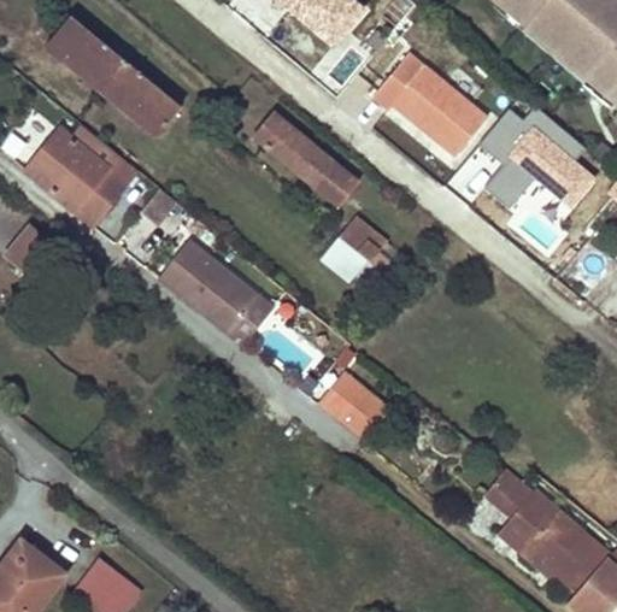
[(433,0),(430,4),(440,12),(452,0),(433,0)]
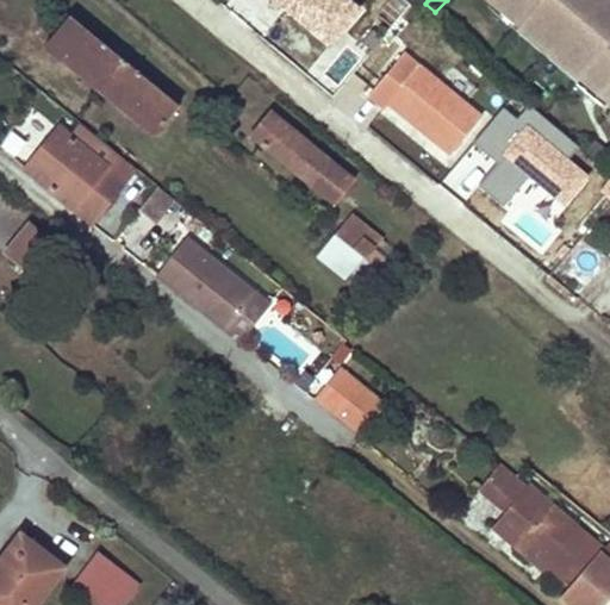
[(492,0),(493,1),(495,0),(500,0),(524,20),(517,29),(518,30),(521,26),(530,16),(558,38),(548,50),(546,54),(548,55),(551,52),(560,41),(589,66),(579,76),(577,80),(578,80),(585,72),(609,93),(609,98),(609,100),(609,0),(492,0)]
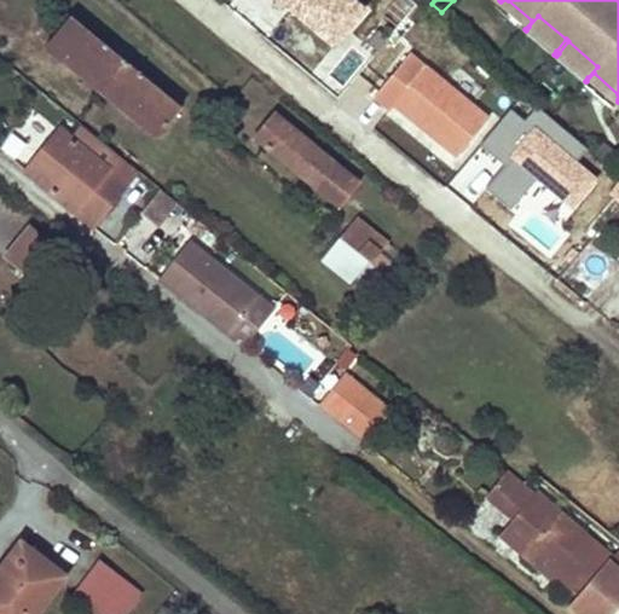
[(71,50),(179,137),(196,119),(70,13),(44,46),(62,61),(71,50)]
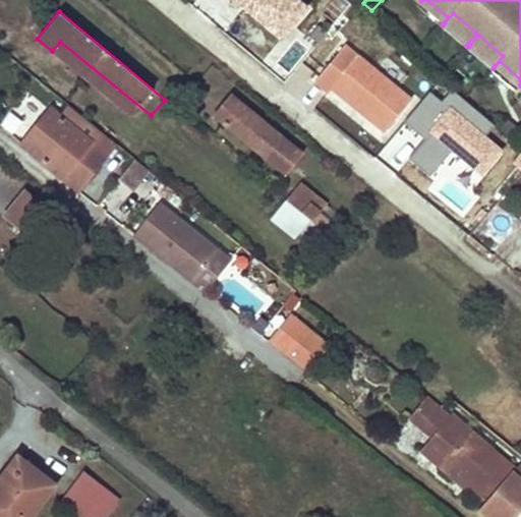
[(476,33),(453,13),(445,22),(468,43),(476,33)]
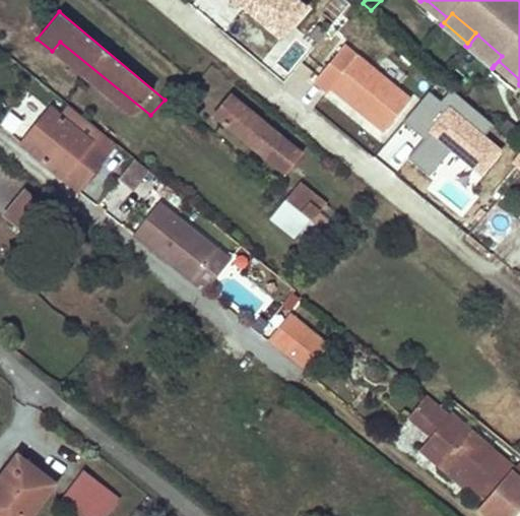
[(502,56),(477,35),(469,45),(494,65),(502,56)]
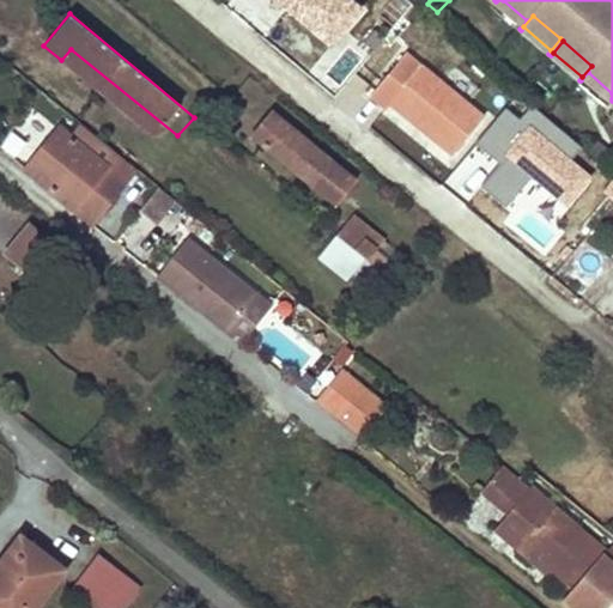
[(406,50),(371,93),(388,107),(392,102),(454,153),(486,115),(406,50)]
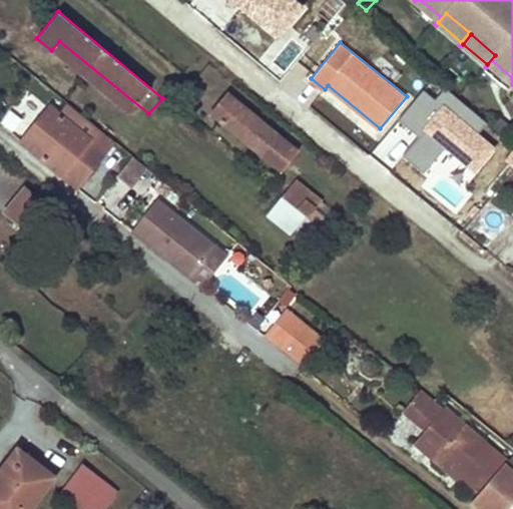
[(282,168),(298,150),(281,136),(226,93),(211,111),(265,154),(282,168)]
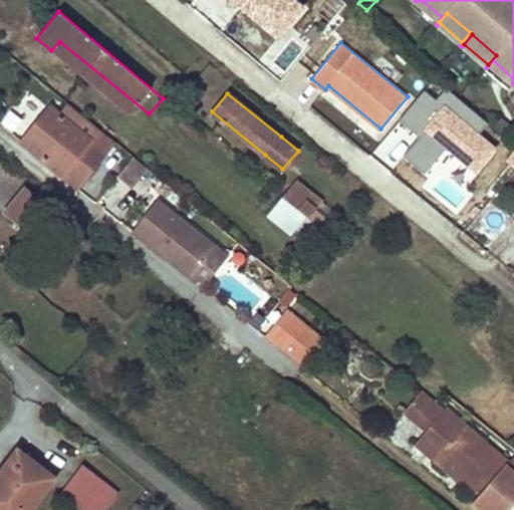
[(76,185),(104,151),(113,139),(66,100),(56,111),(48,105),(36,120),(41,124),(25,144),(76,185)]
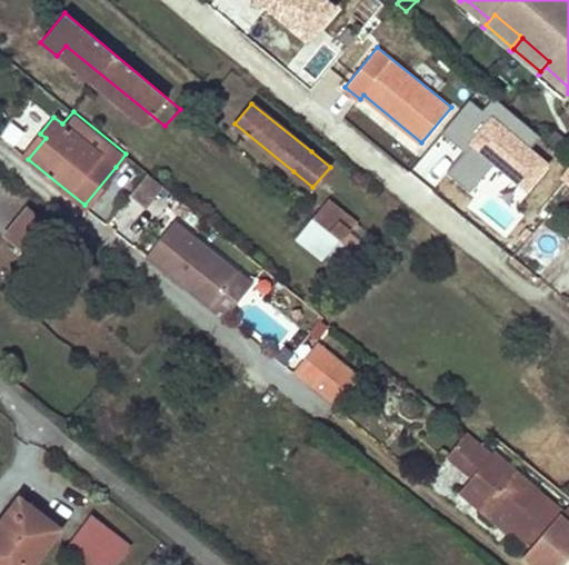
[(136,214),(159,189),(147,177),(122,202),(136,214)]
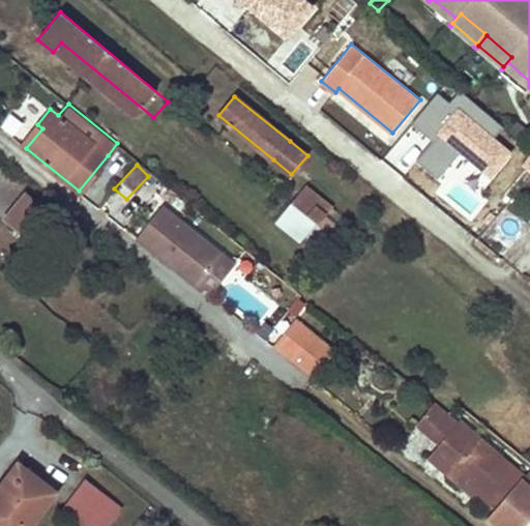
[(295,176),(282,193),(290,201),(292,202),(306,185),(295,176)]
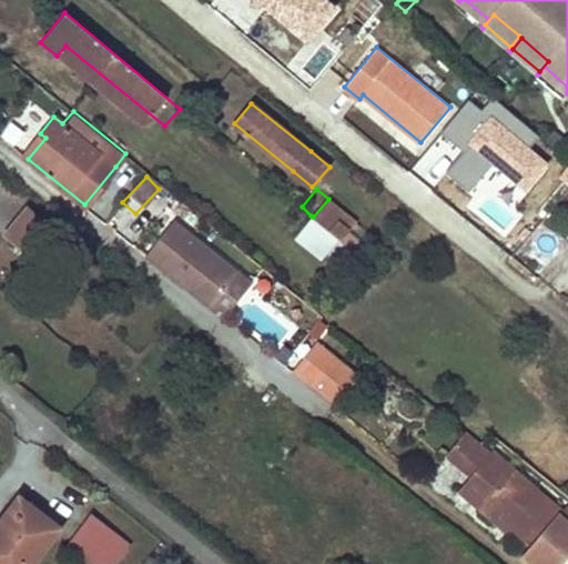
[(311,215),(304,225),(348,262),(364,244),(347,231),(336,222),(345,212),(328,199),(313,217),(311,215)]
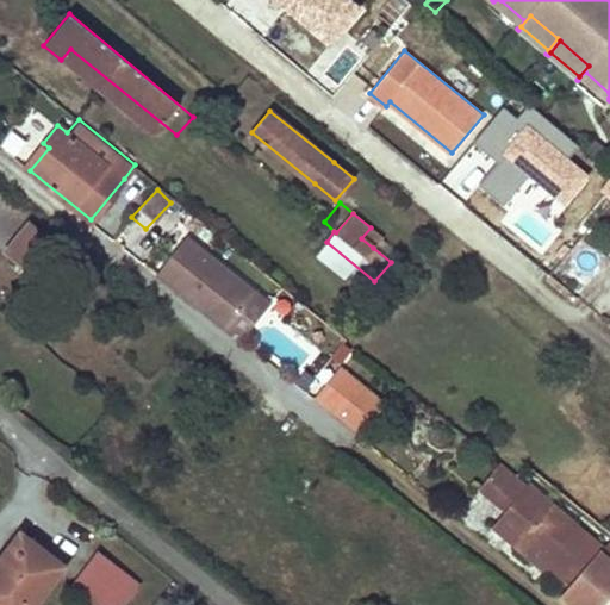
[(30,222),(6,250),(37,276),(54,257),(62,248),(30,222)]
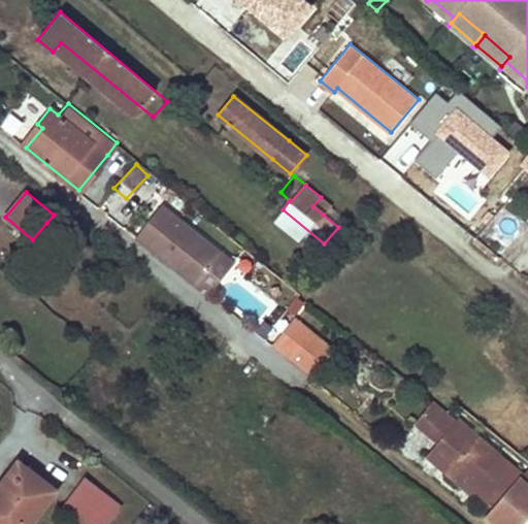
[(321,197),(312,206),(323,215),(331,206),(321,197)]
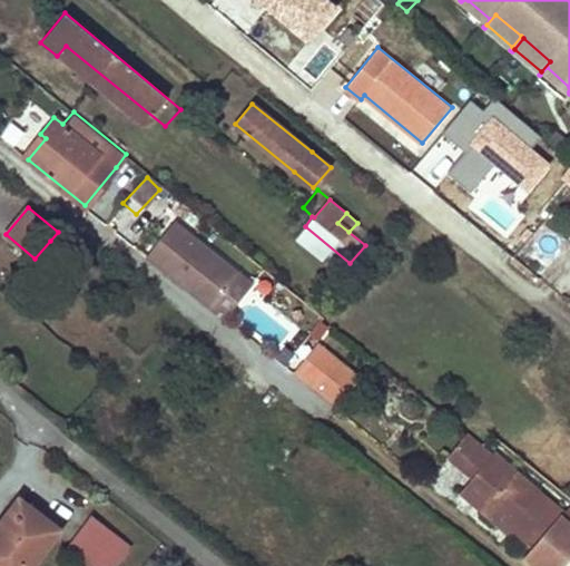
[(172,221),(144,253),(210,306),(236,273),(172,221)]
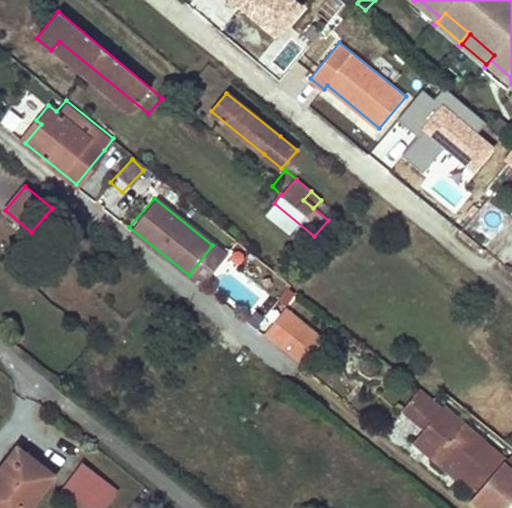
[(52,208),(45,216),(57,226),(64,218),(52,208)]
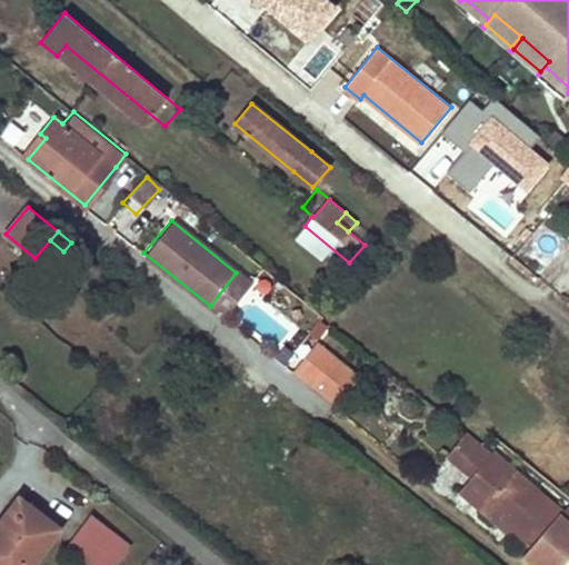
[(71,243),(63,251),(80,265),(89,256),(71,243)]
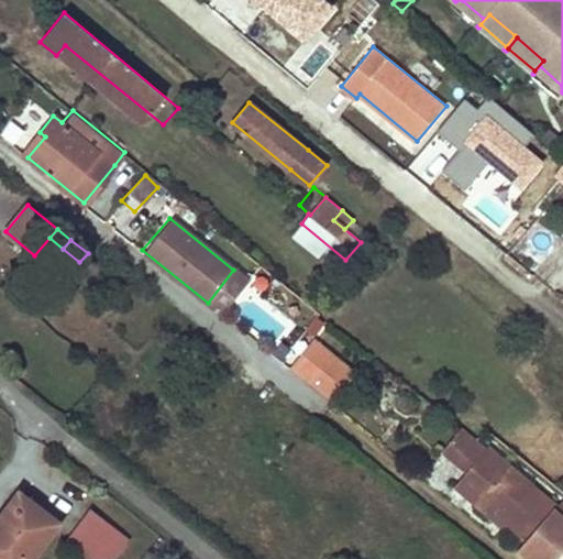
[(233,270),(208,303),(219,311),(245,280),(233,270)]
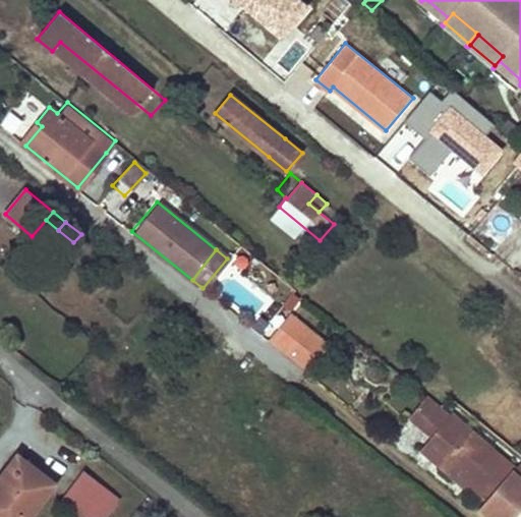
[(305,324),(284,348),(303,365),(324,339),(305,324)]
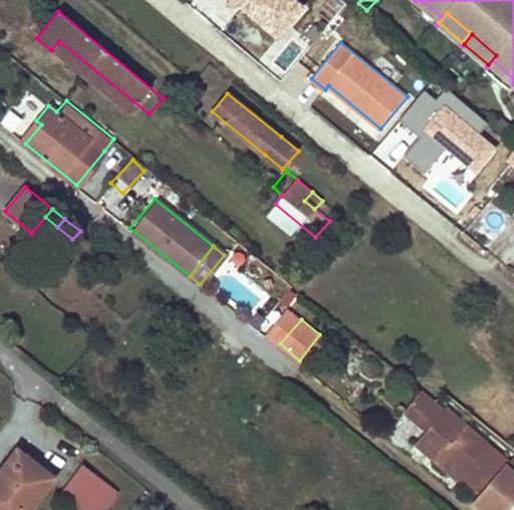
[(434,398),(418,417),(434,431),(419,449),(430,459),(436,453),(459,473),(480,491),(473,500),(484,509),(502,509),(513,496),(513,451),(508,459),(451,411),(450,412),(434,398)]
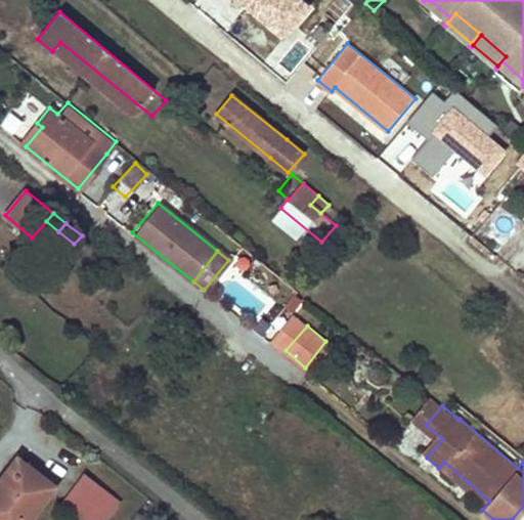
[(18,459),(0,482),(0,519),(28,519),(55,485),(18,459)]
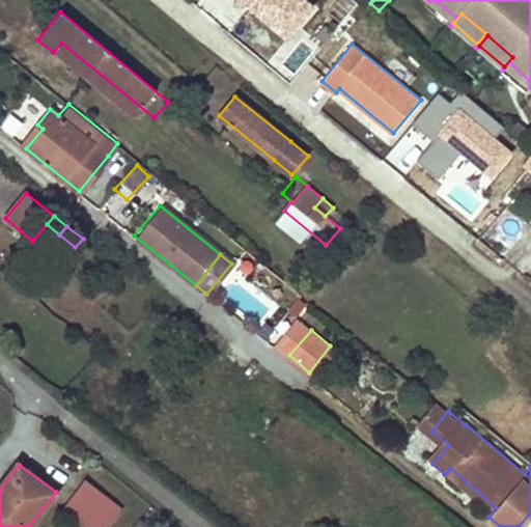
[(450,468),(444,474),(469,495),(474,489),(450,468)]
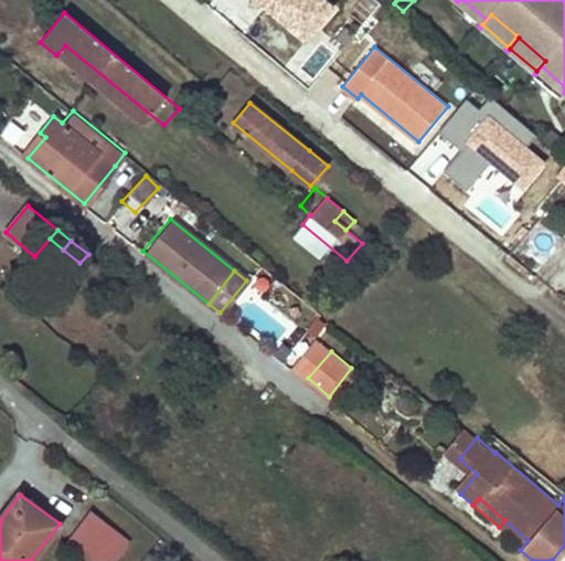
[(92,509),(67,540),(94,560),(109,560),(128,538),(92,509)]
